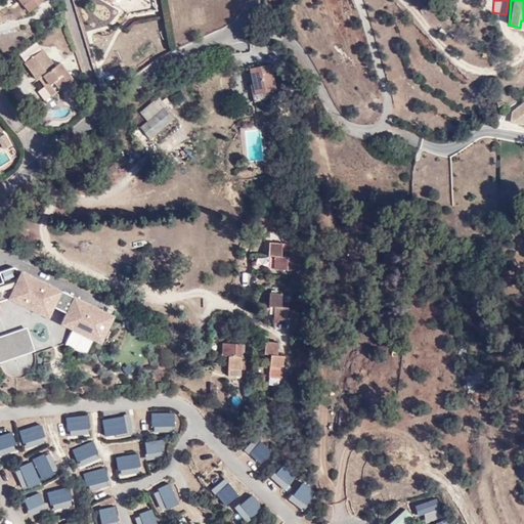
[(44,72),(55,87),(72,75),(59,58),(55,62),(41,44),(23,57),(30,69),(37,62),(44,72)]
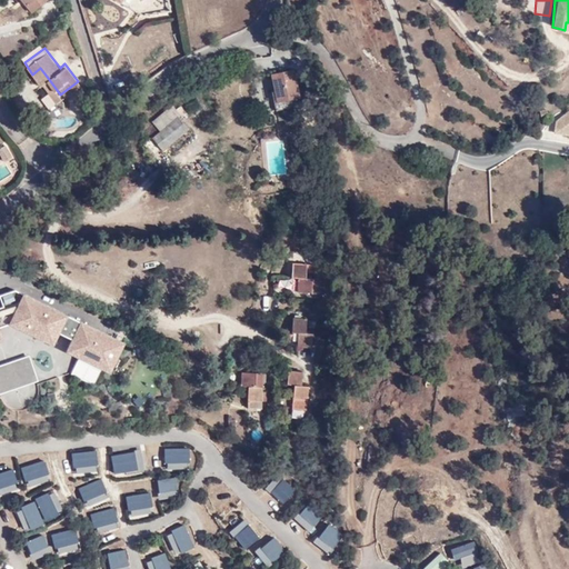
[(270,70),(275,98),(296,93),(291,67),(270,70)]
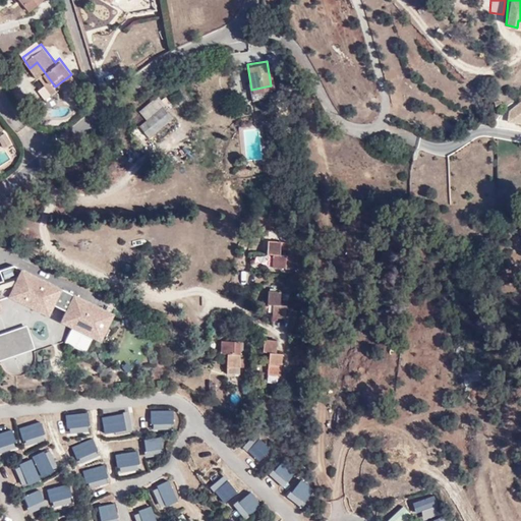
[(37,62),(30,68),(37,76),(40,74),(44,71),(37,62)]
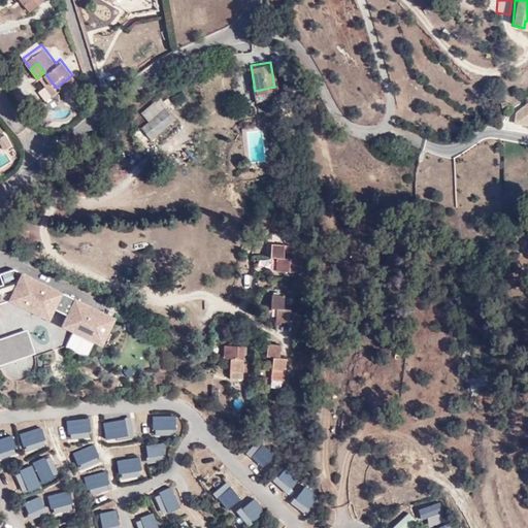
[(40,75),(53,91),(56,88),(44,72),(40,75)]
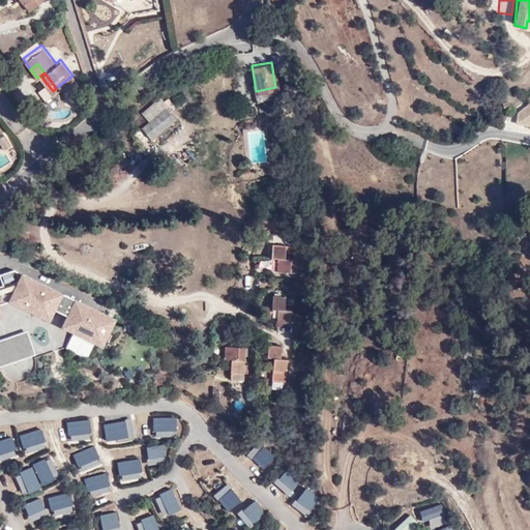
[(45,88),(37,93),(45,102),(51,97),(45,88)]
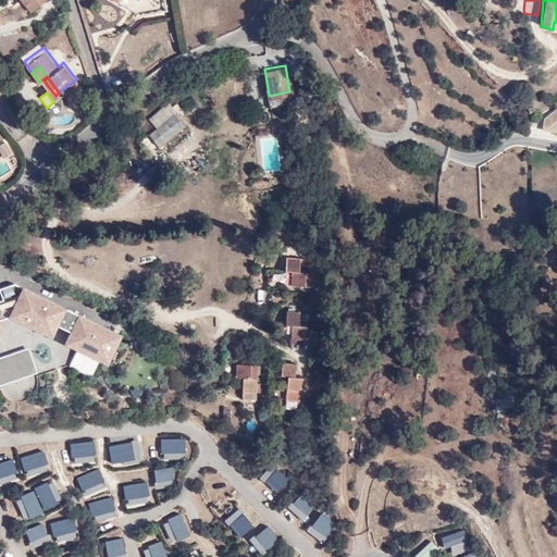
[(158,107),(137,122),(144,132),(164,116),(158,107)]
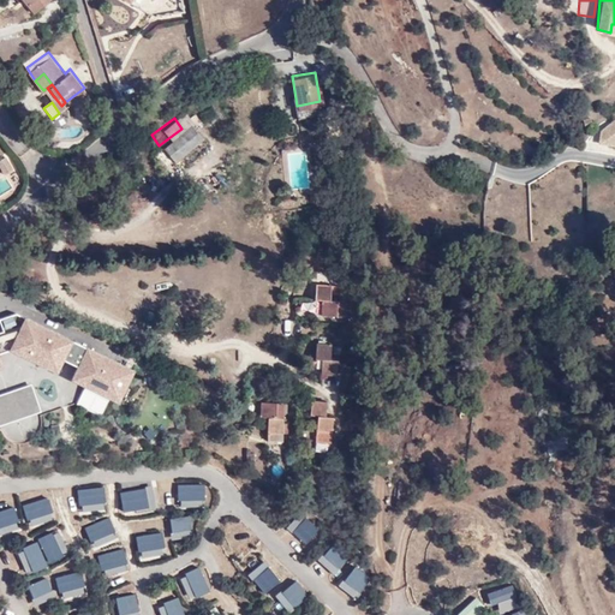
[(614,123),(614,124),(598,137),(597,147),(614,148),(614,123)]
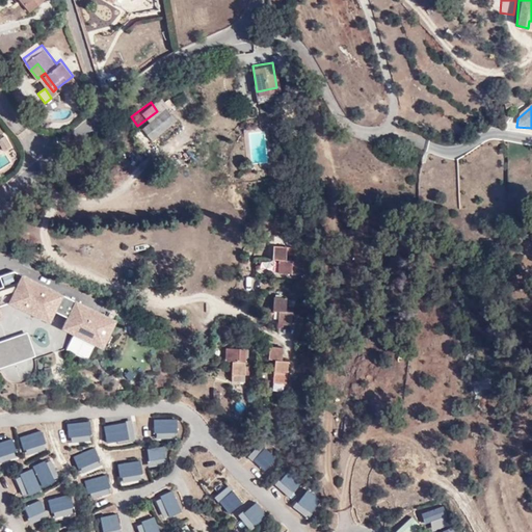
[(10,142),(4,132),(0,133),(0,142),(2,148),(10,142)]
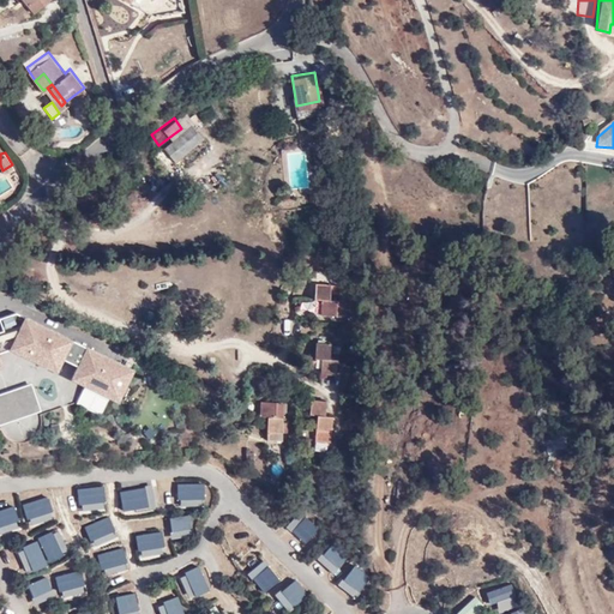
[(327,298),(329,281),(320,280),(311,288),(311,296),(319,298),(319,312),(347,313),(347,298),(327,298)]
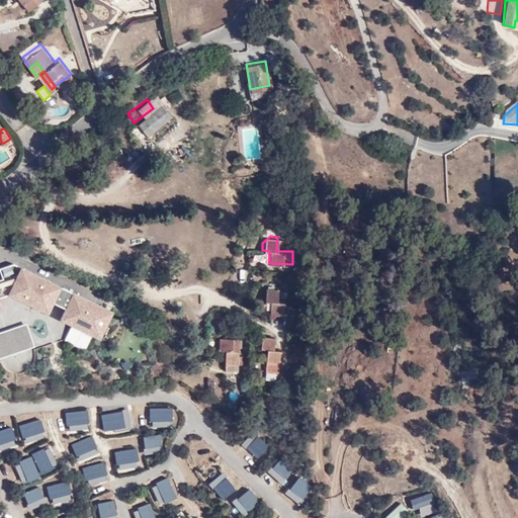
[(0,277),(0,310),(2,310),(0,303),(0,295),(6,293),(50,315),(55,303),(66,308),(60,320),(99,340),(113,312),(14,264),(0,268),(0,271),(2,277),(0,277)]
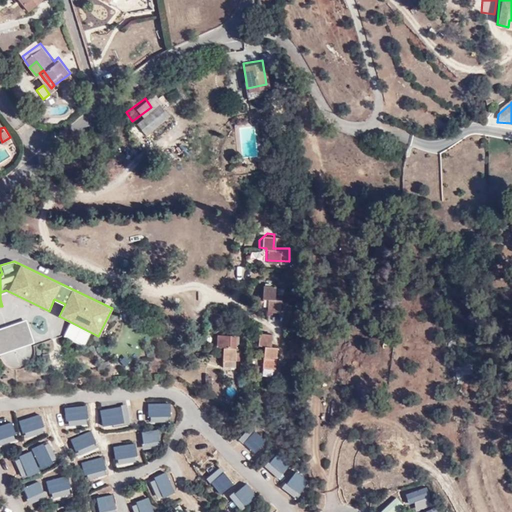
[(273,285),(260,285),(259,296),(265,296),(265,310),(277,311),(279,299),(273,297),(273,285)]
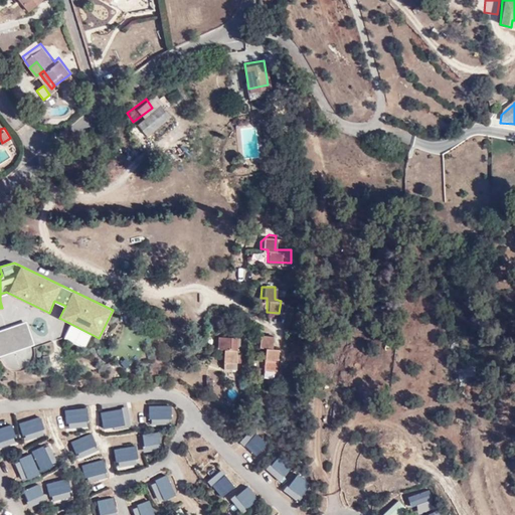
[(25,319),(0,327),(0,353),(33,342),(25,319)]
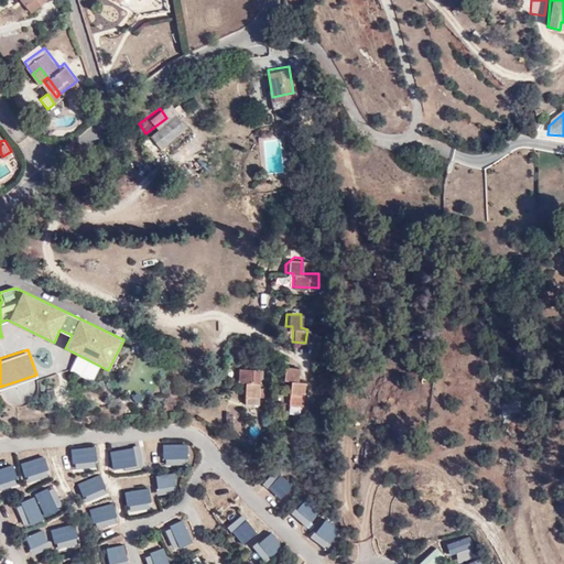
[(296,367),(283,367),(283,381),(290,381),(290,394),(303,394),(303,382),(296,381),(296,367)]
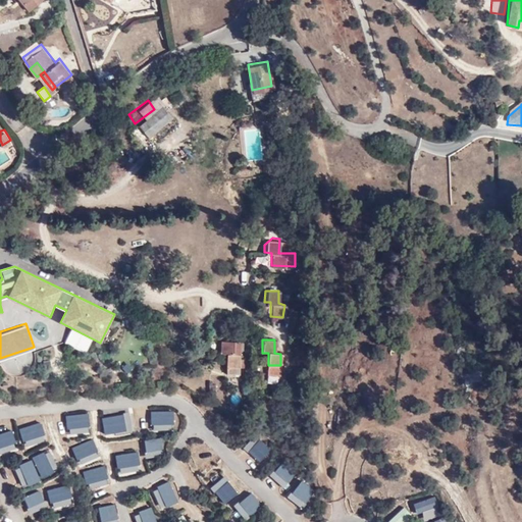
[(240,342),(220,342),(219,352),(224,352),(223,371),(239,371),(240,342)]
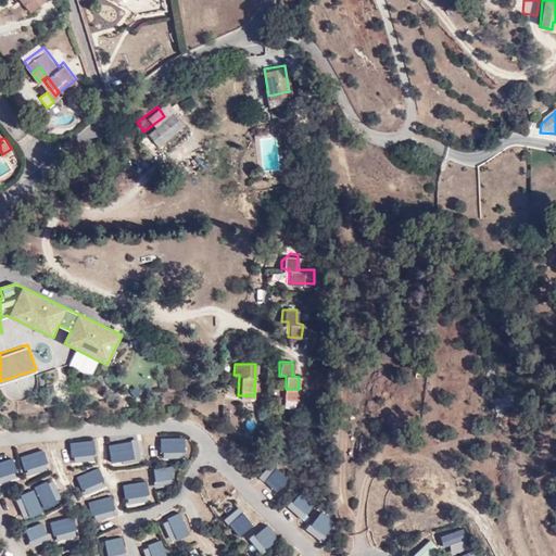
[(26,388),(36,387),(36,379),(1,382),(2,399),(26,396),(26,388)]
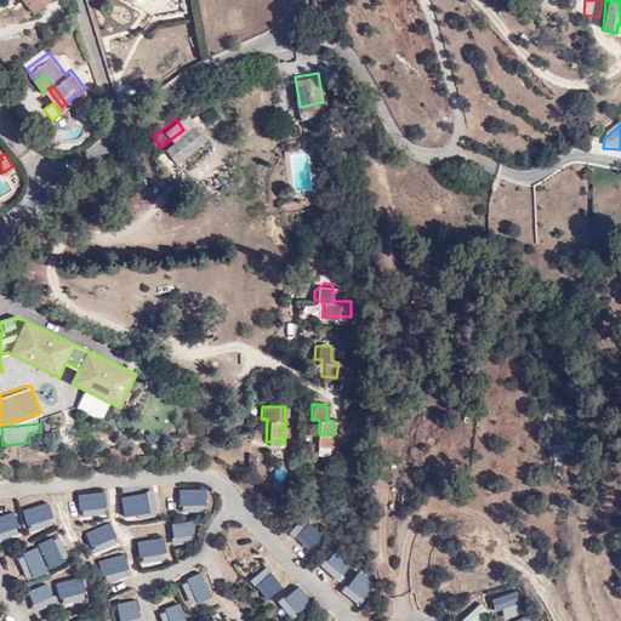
[(209,482),(163,486),(167,517),(210,513),(209,482)]
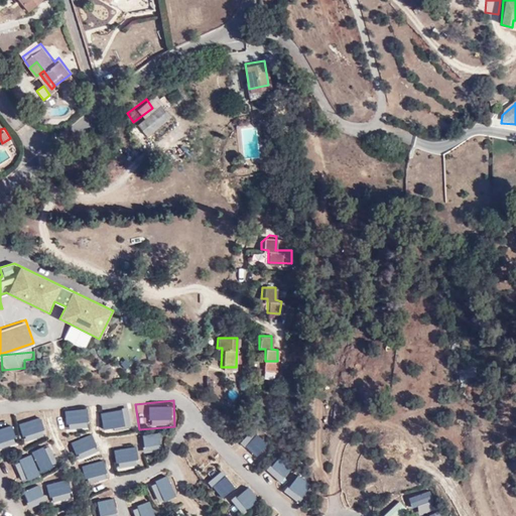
[(132,402),(97,406),(100,434),(133,432),(132,402)]
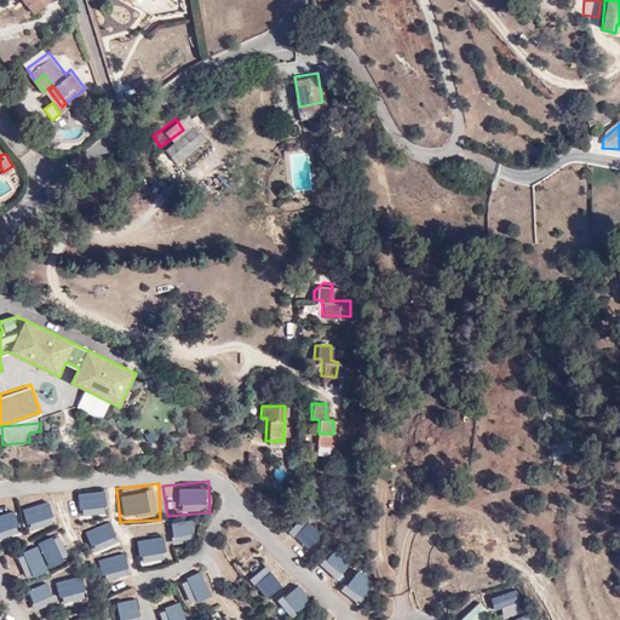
[(108,484),(63,492),(72,522),(110,515),(108,484)]
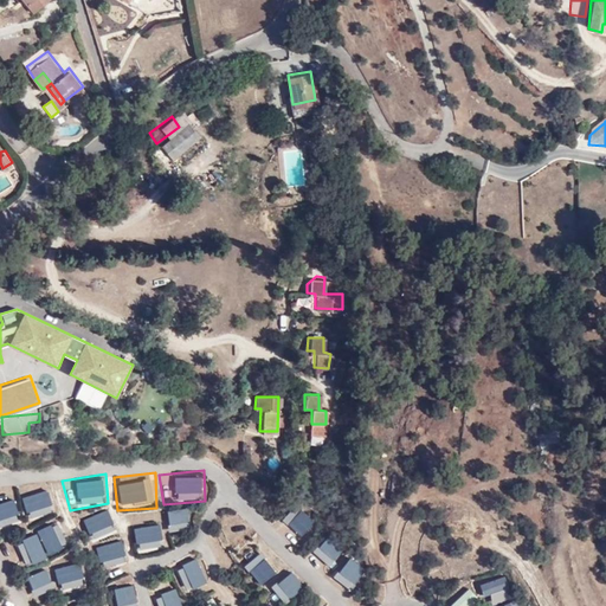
[(47,483),(19,490),(28,520),(58,511),(47,483)]
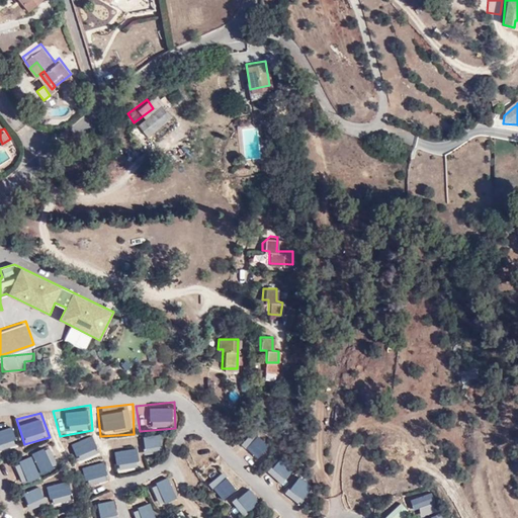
[(11,418),(0,421),(0,451),(20,445),(11,418)]
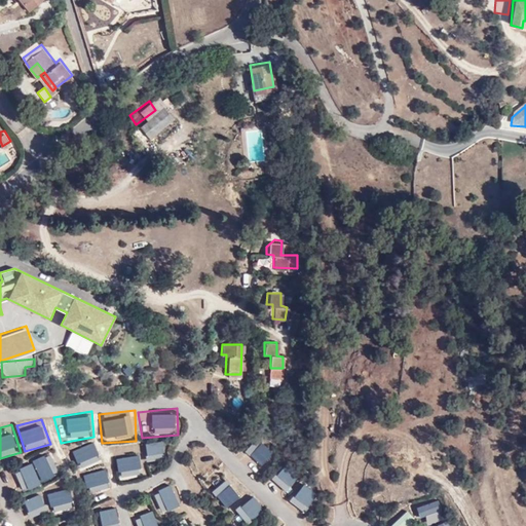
[(254,436),(239,455),(260,472),(273,452),(254,436)]
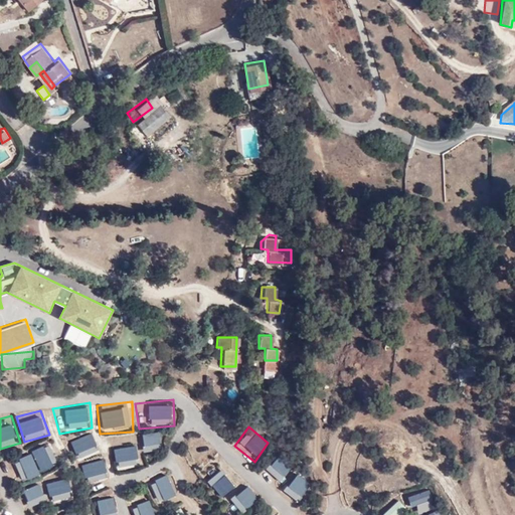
[(93,430),(65,441),(75,462),(103,451),(93,430)]
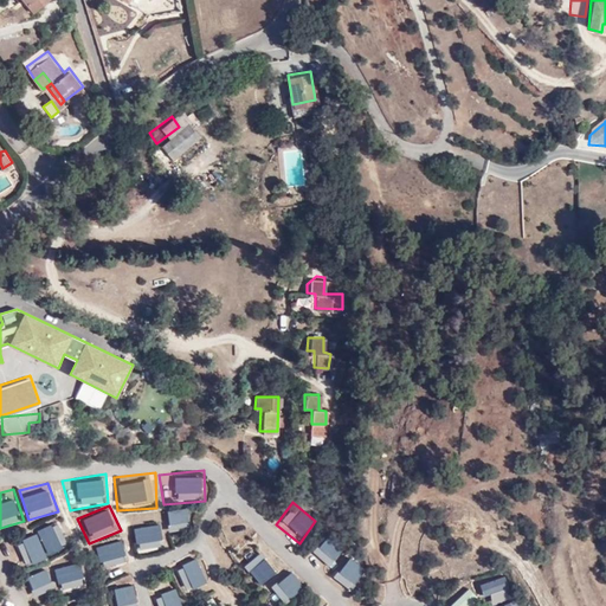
[(188,505),(165,510),(168,536),(195,530),(188,505)]
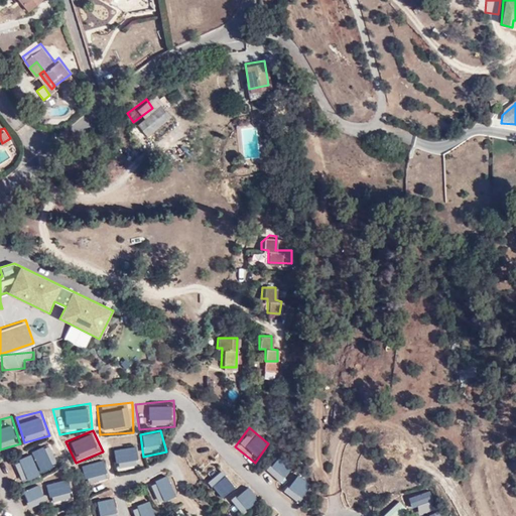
[(135,435),(106,439),(114,475),(142,470),(135,435)]
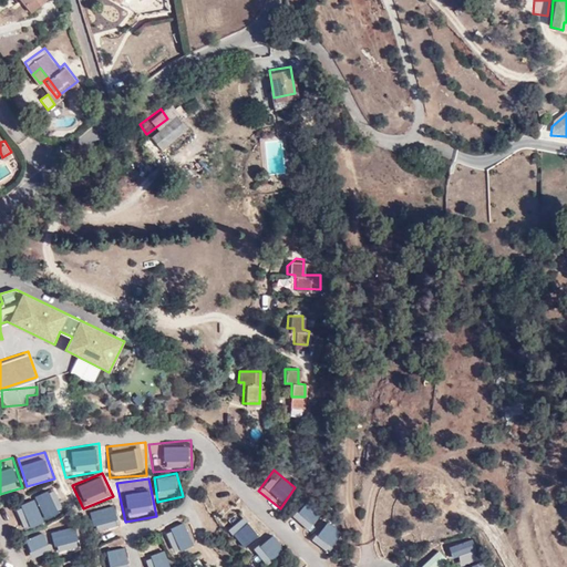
[(33,494),(34,496),(48,522),(68,512),(55,485),(33,494)]
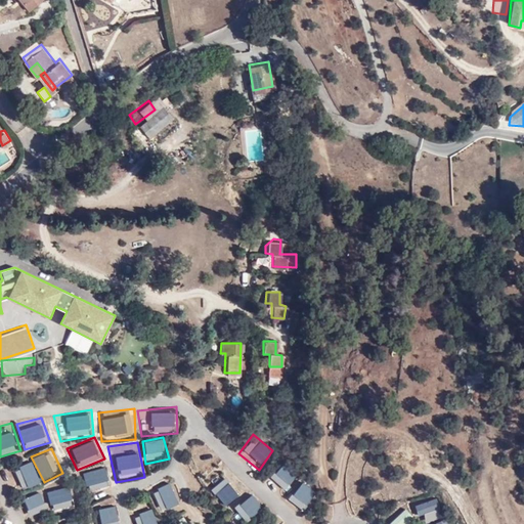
[(0,466),(0,467),(2,470),(13,495),(43,484),(28,459),(0,466)]
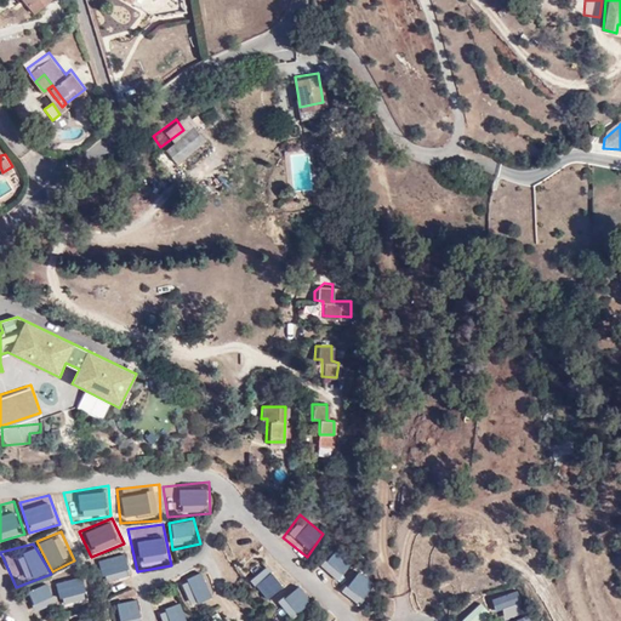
[(337,546),(319,569),(339,584),(354,559),(337,546)]
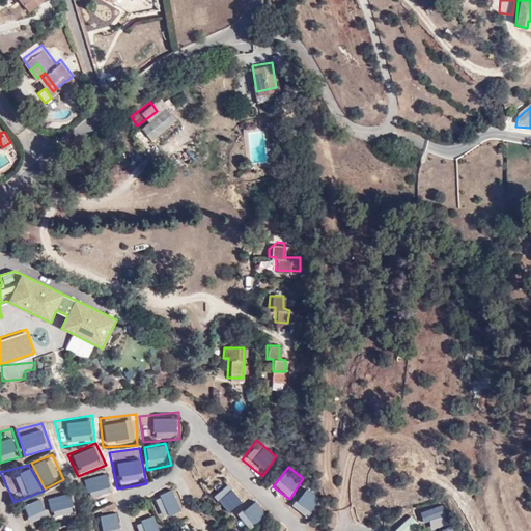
[(107,470),(82,479),(92,509),(117,501),(107,470)]
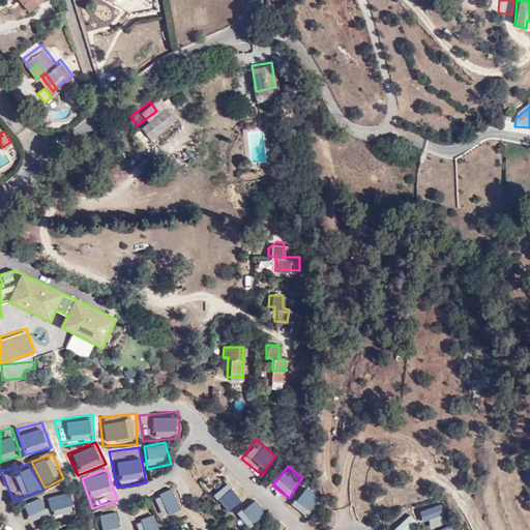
[(233,479),(211,497),(228,516),(251,497),(233,479)]
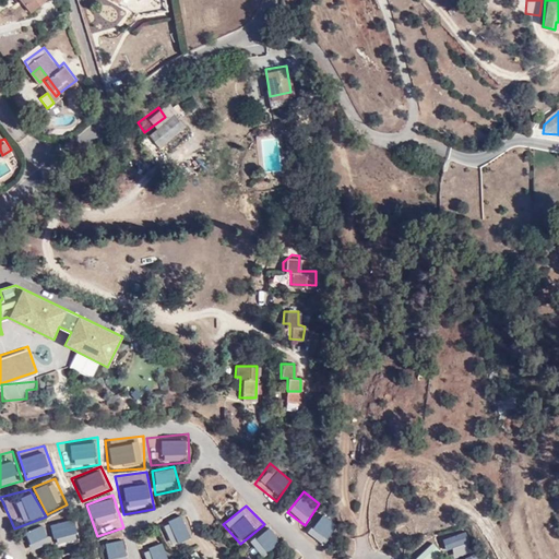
[(155,519),(157,525),(171,549),(197,537),(180,508),(155,519)]
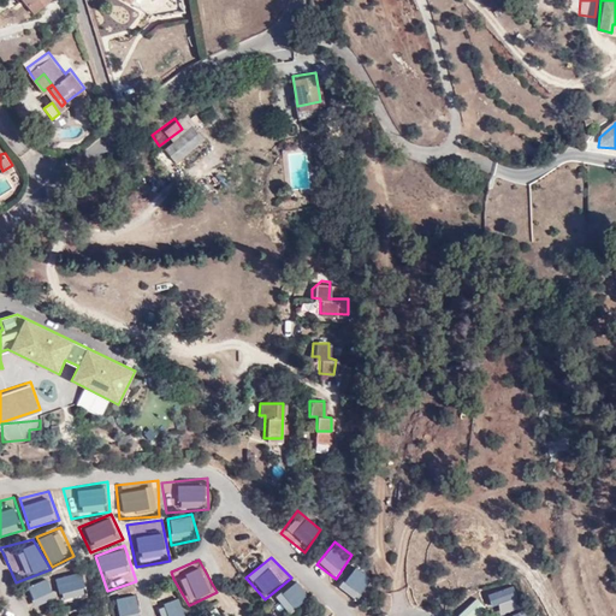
[(82,566),(53,574),(64,606),(90,599),(82,566)]
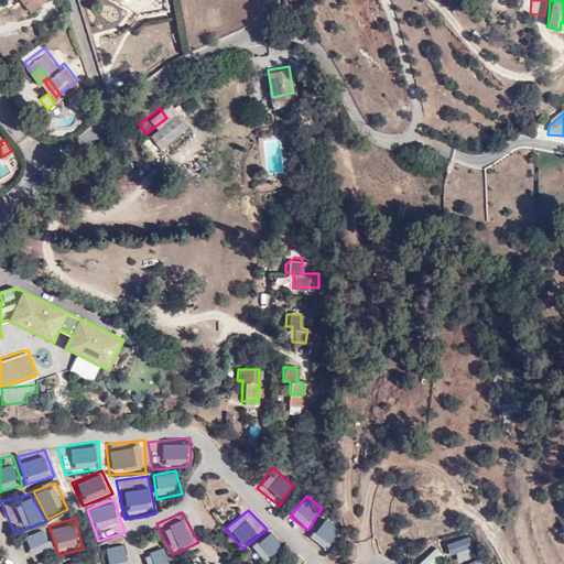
[(325,518),(308,539),(326,552),(340,530),(325,518)]
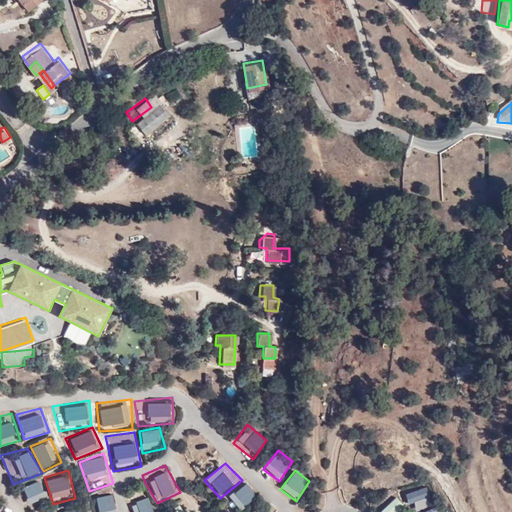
[(14,486),(15,490),(23,511),(35,511),(51,506),(41,478),(14,486)]
